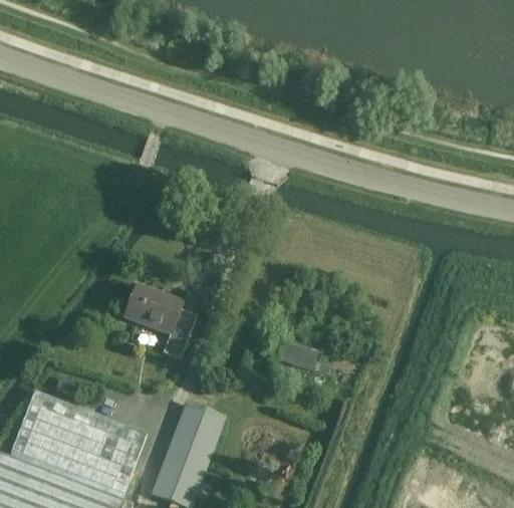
[(133,292),(124,315),(171,333),(164,352),(180,358),(196,314),(180,308),(183,300),(161,292),(137,283),(133,292)]
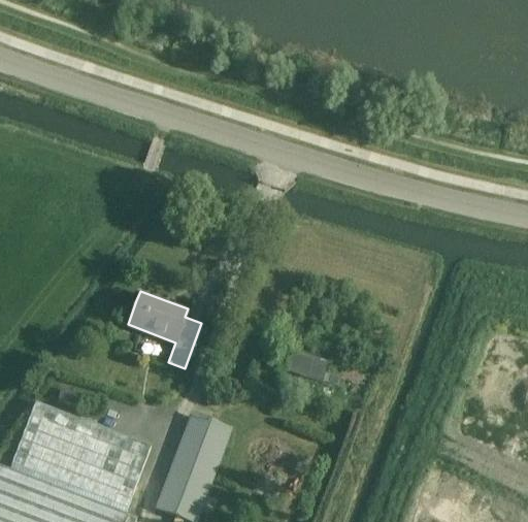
[(285,338),(277,362),(323,376),(322,378),(337,382),(339,376),(363,383),(366,370),(342,364),(341,365),(327,362),(330,352),(285,338)]
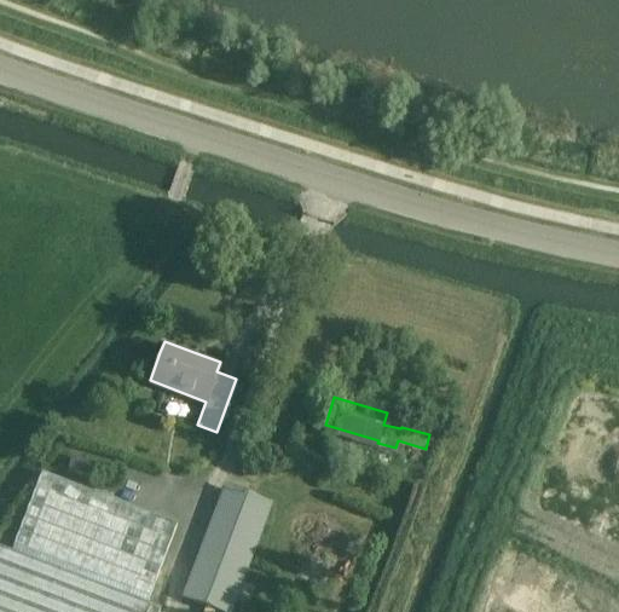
[(70,452),(67,467),(103,477),(106,462),(70,452)]
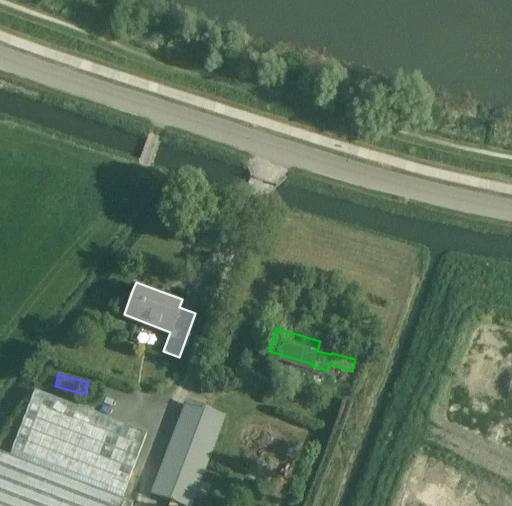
[(0,505),(129,505),(132,498),(121,494),(145,430),(70,401),(34,388),(10,451),(0,447),(0,505)]
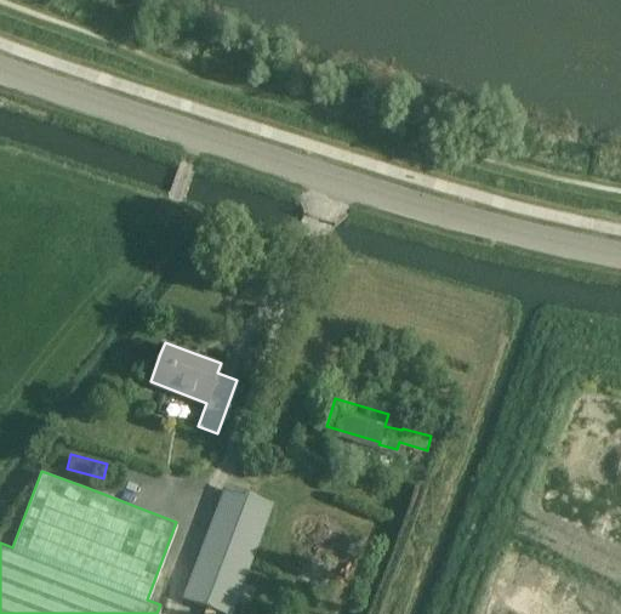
[(224,485),(183,596),(229,613),(271,504),(224,485)]
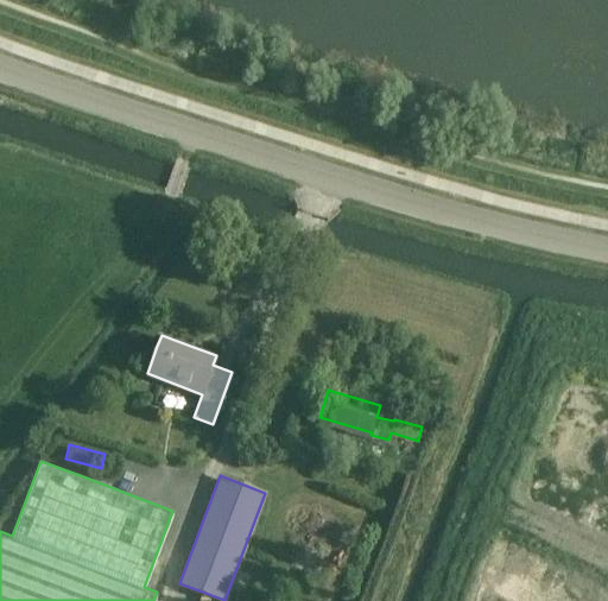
All buildings are outlined.
